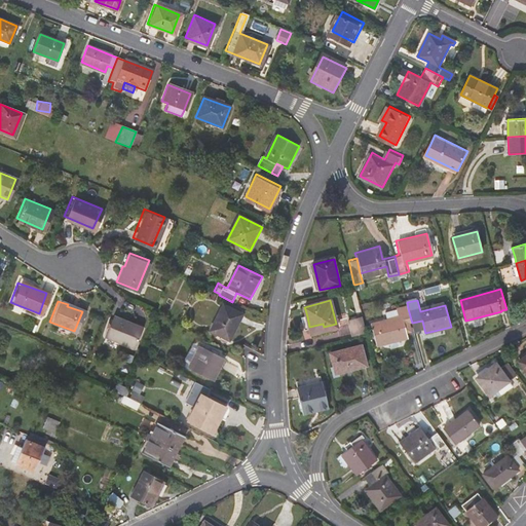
[(240,313),(224,304),(211,331),(229,340),(238,323),(236,322),(240,313)]
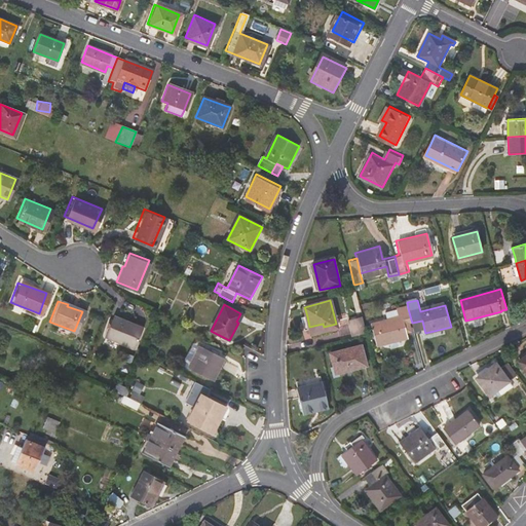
[(411,320),(408,308),(401,310),(403,316),(372,325),(377,346),(408,338),(406,332),(404,322),(409,321),(411,320)]
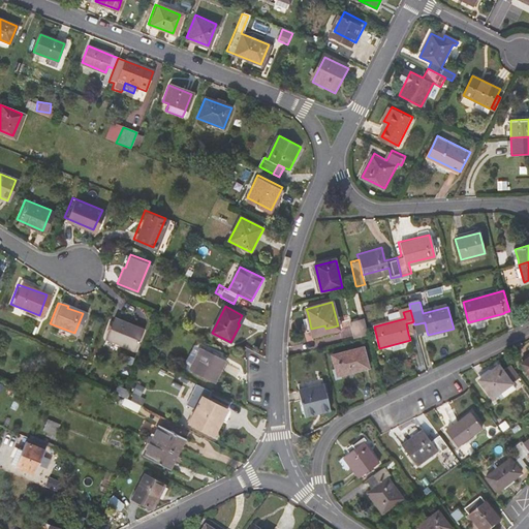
[(111,316),(102,337),(132,349),(141,329),(111,316)]
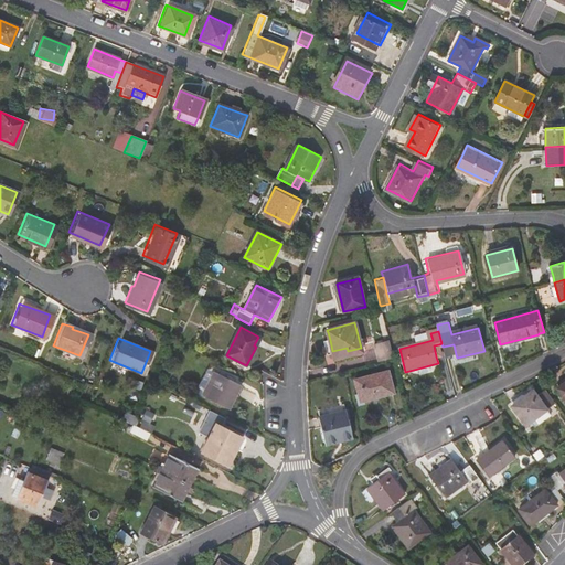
[(394,358),(390,340),(375,344),(380,361),(394,358)]
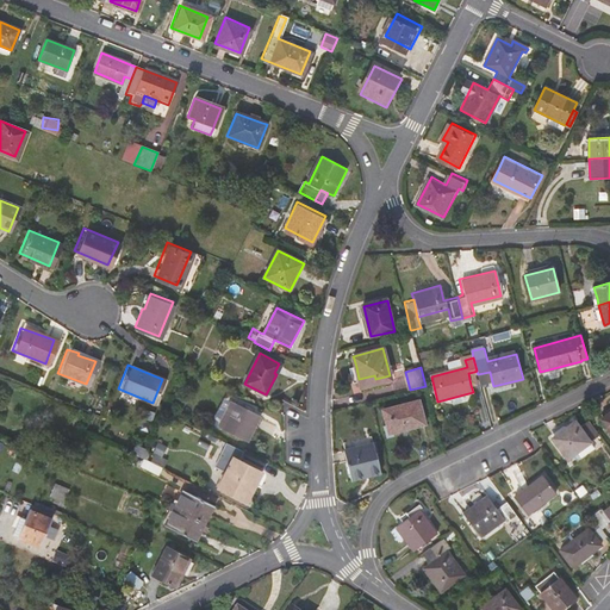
[(490,372),(478,374),(480,386),(492,383),(490,372)]
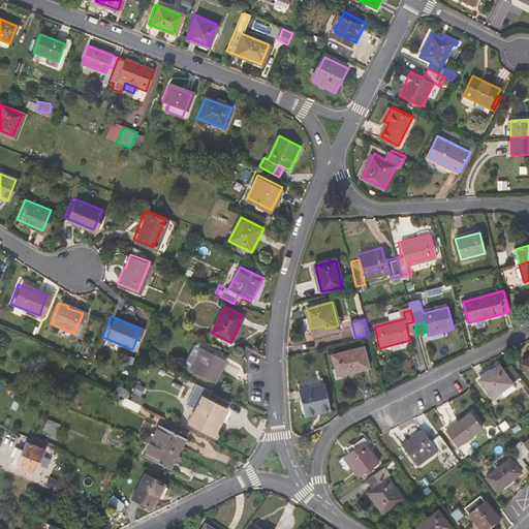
[(369,368),(364,347),(333,354),(336,368),(338,376),(369,368)]
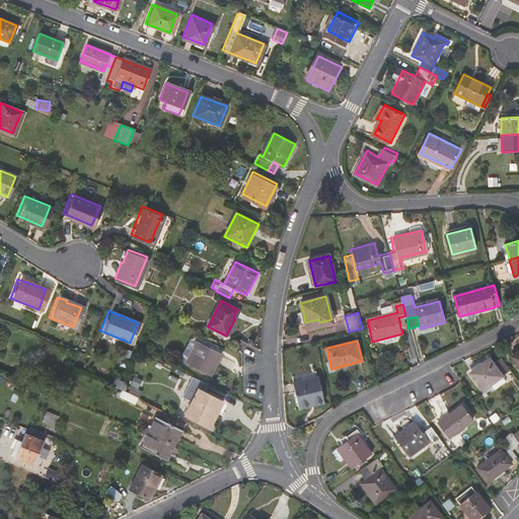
[(202,344),(191,366),(210,376),(221,354),(202,344)]
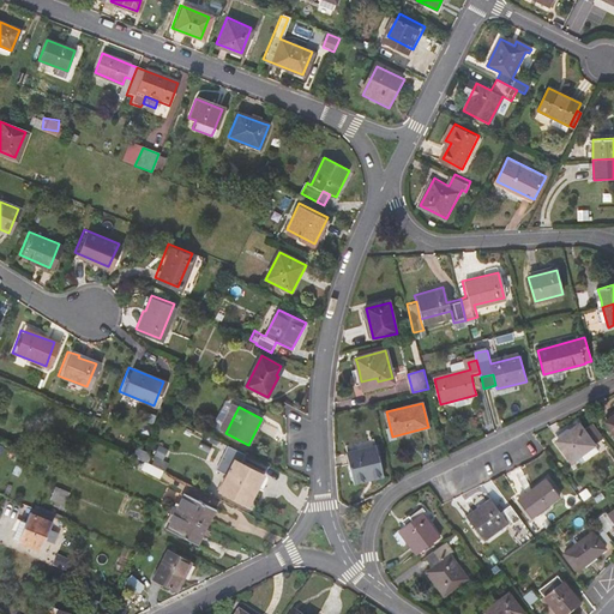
[(571,462),(581,455),(595,445),(594,445),(603,438),(593,423),(583,429),(579,425),(557,441),(571,462)]
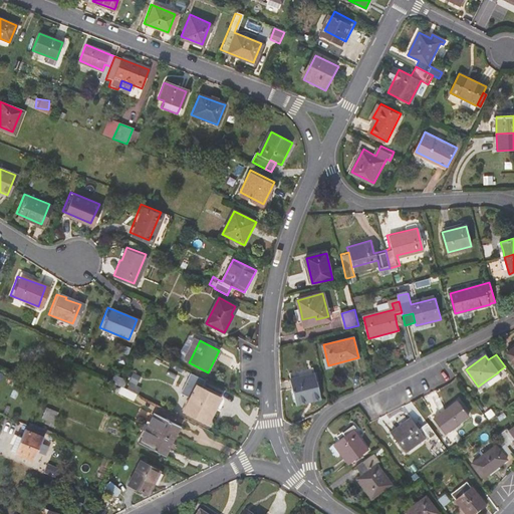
[(332,364),(328,365),(326,357),(323,358),(326,369),(332,367),(332,364)]
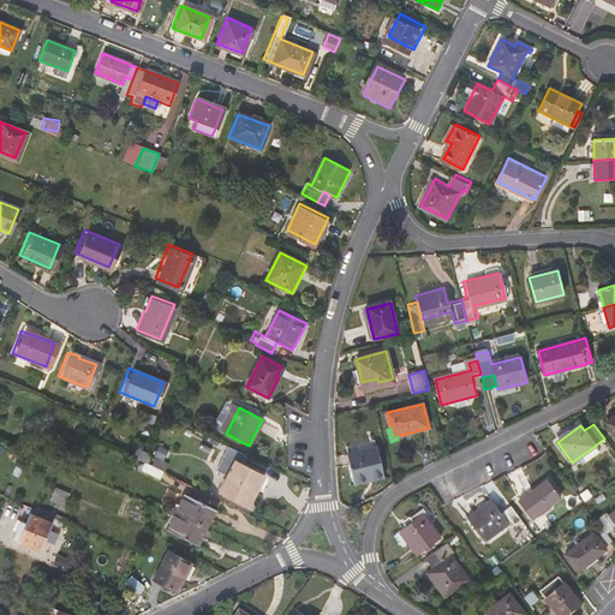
[(599,452),(596,446),(581,455),(586,461),(599,452)]
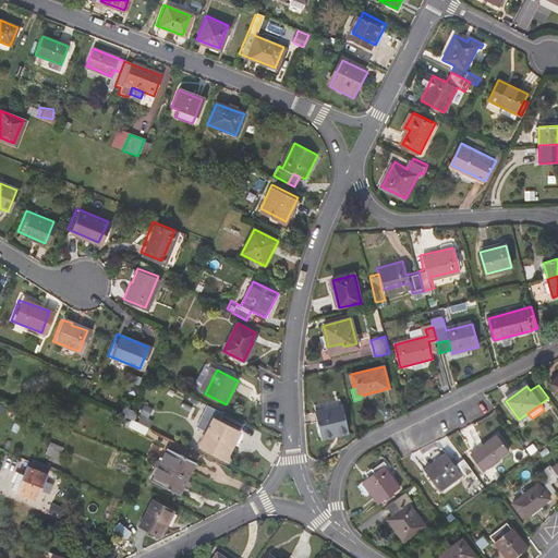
[(222,413),(207,405),(196,427),(207,432),(199,447),(226,460),(230,452),(227,450),(237,431),(219,421),(222,413)]
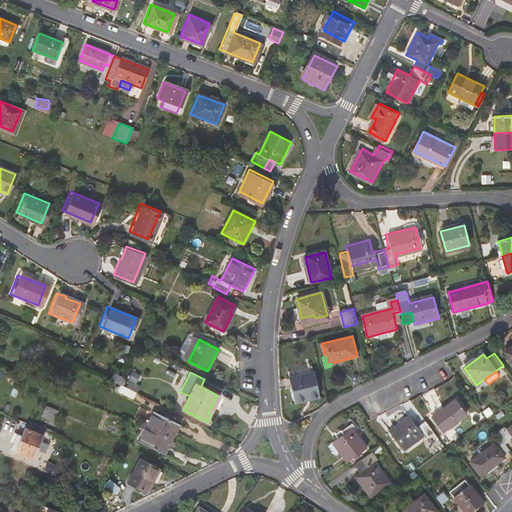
[(289,378),(295,403),(320,397),(313,372),(289,378)]
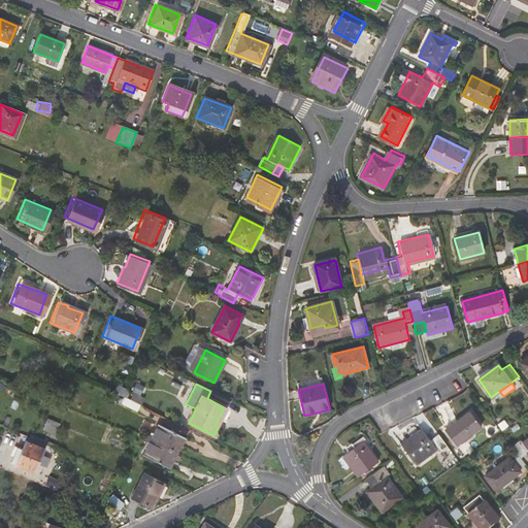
[(141,405),(130,399),(126,398),(123,403),(137,411),(141,405)]
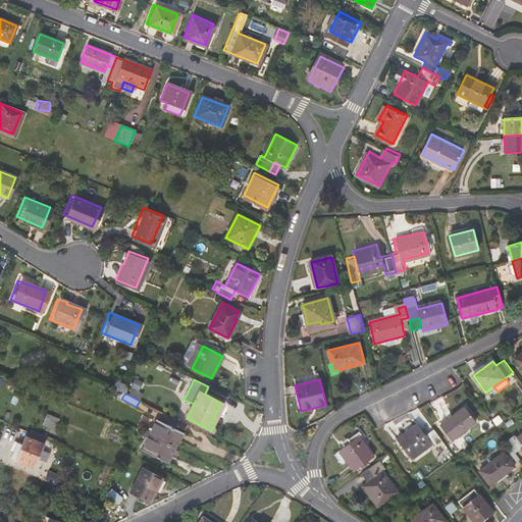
[(0,397),(0,406),(6,409),(9,401),(0,397)]
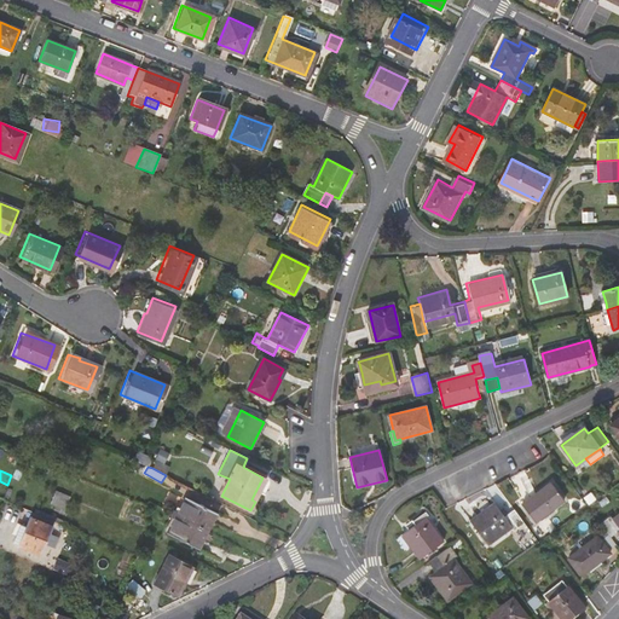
[(255,502),(266,479),(262,478),(252,499),(255,502)]
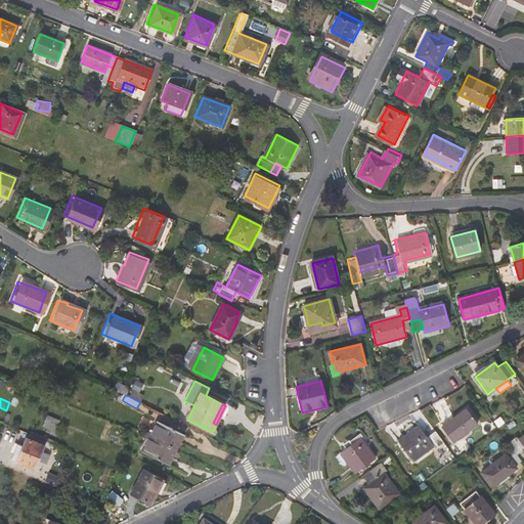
[(478,424),(467,408),(442,427),(452,442),(478,424)]
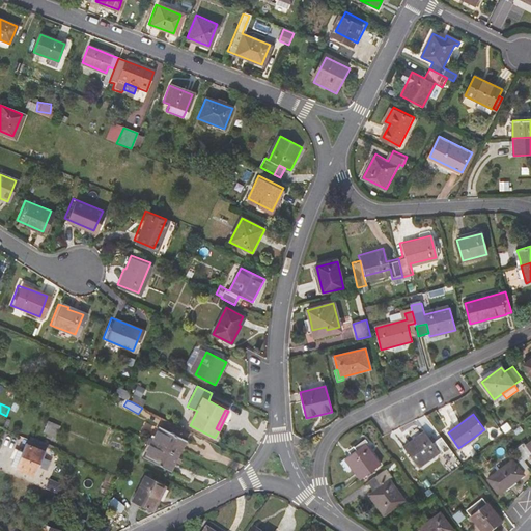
[(43,434),(55,438),(59,424),(47,420),(43,434)]
